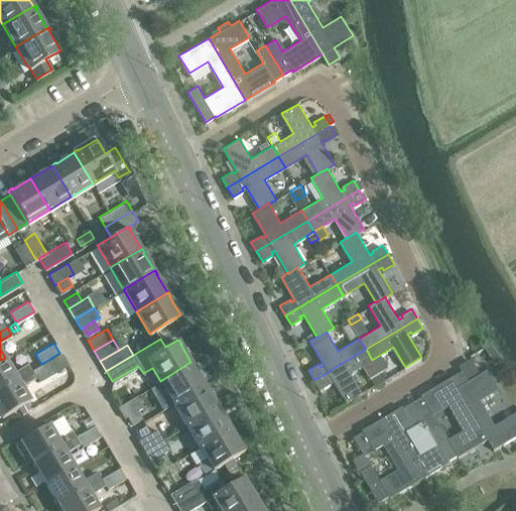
[(372,360),(366,349),(314,380),(319,389),(331,383),(329,380),(332,378),(346,402),(363,392),(351,372),(372,360)]
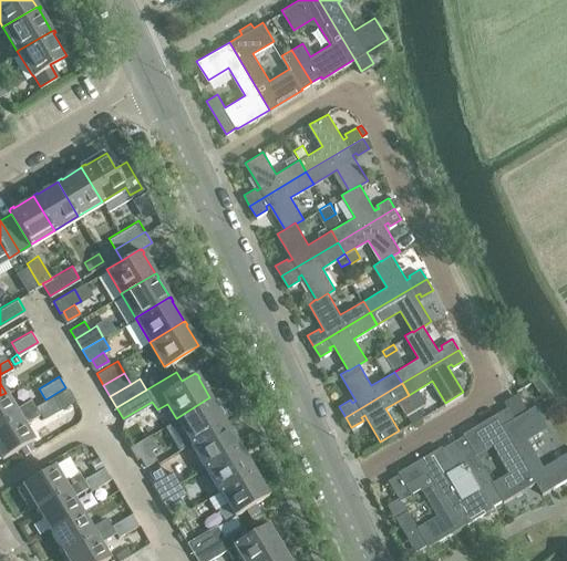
[(0,426),(34,406),(30,398),(14,408),(6,393),(0,395),(0,426)]
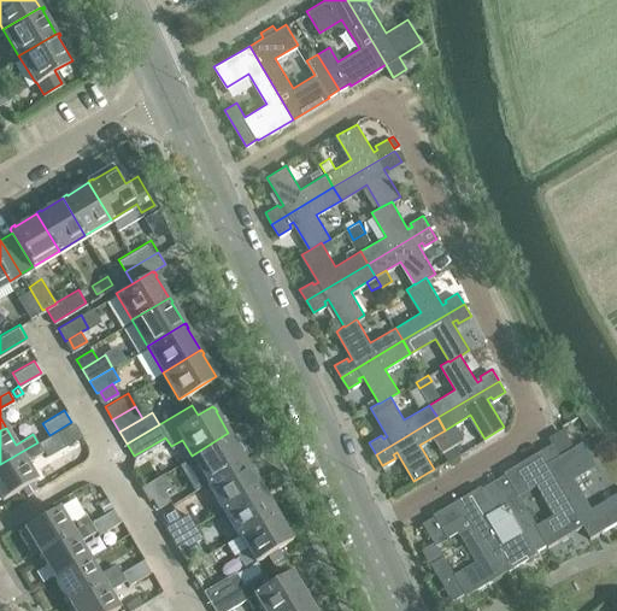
[(206,481),(244,459),(231,438),(233,436),(230,433),(229,433),(228,433),(192,456),(206,481)]
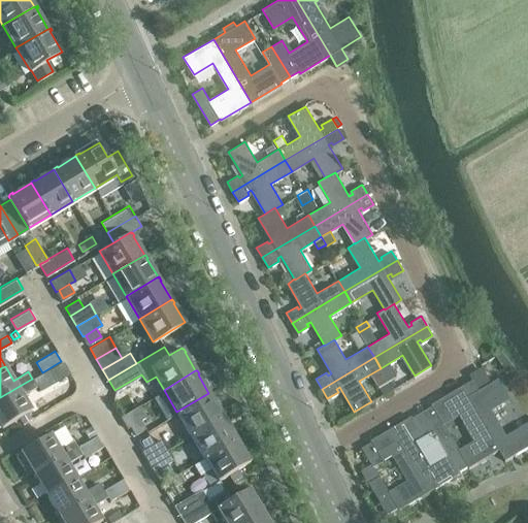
[(36,384),(45,379),(41,372),(33,378),(36,384)]
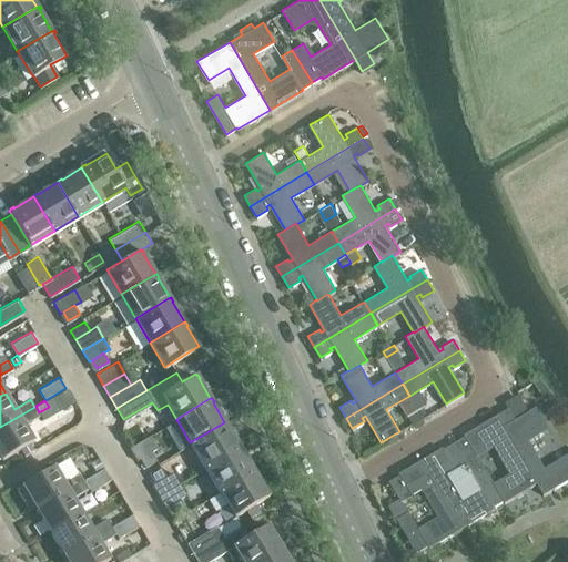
[(567,452),(545,467),(528,439),(549,427),(536,406),(515,418),(508,407),(497,414),(537,481),(537,482),(544,493),(567,478),(567,452)]
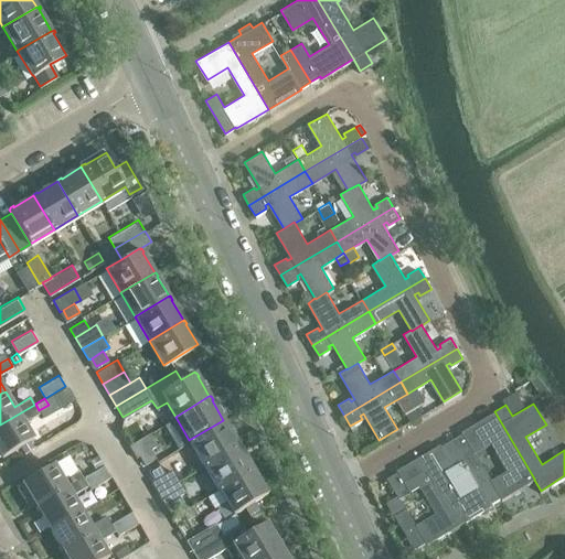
[(0,425),(0,453),(1,455),(32,437),(23,421),(39,412),(34,405),(0,425)]
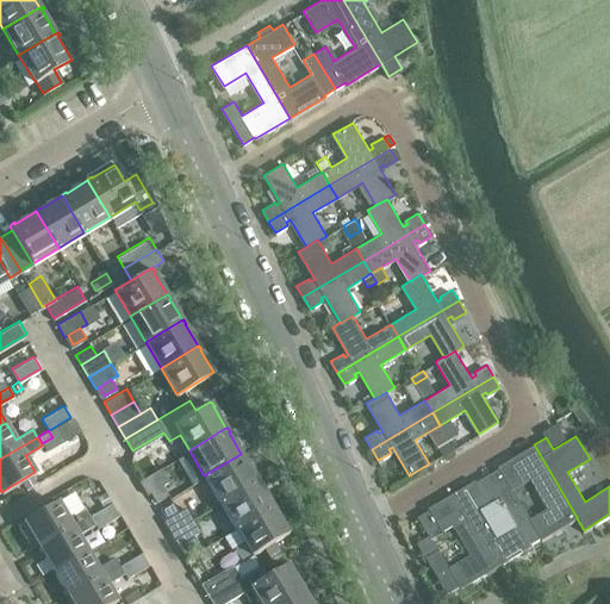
[(521,502),(512,489),(534,475),(552,505),(530,518),(541,536),(541,537),(542,539),(577,518),(577,517),(534,444),(498,466),(499,467),(487,474),(506,506),(509,509),(521,502)]
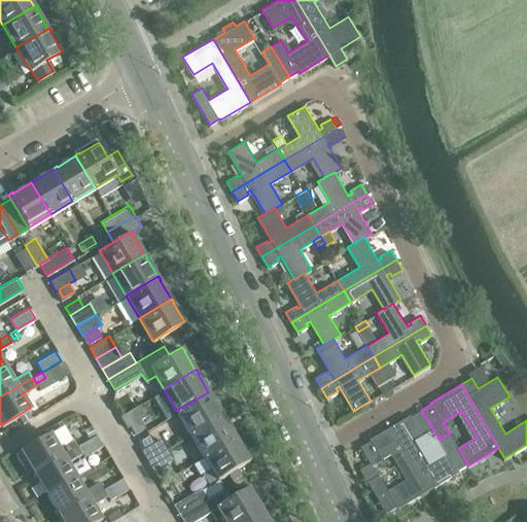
[(189,433),(221,414),(211,395),(212,395),(210,391),(209,392),(208,392),(176,411),(189,433)]
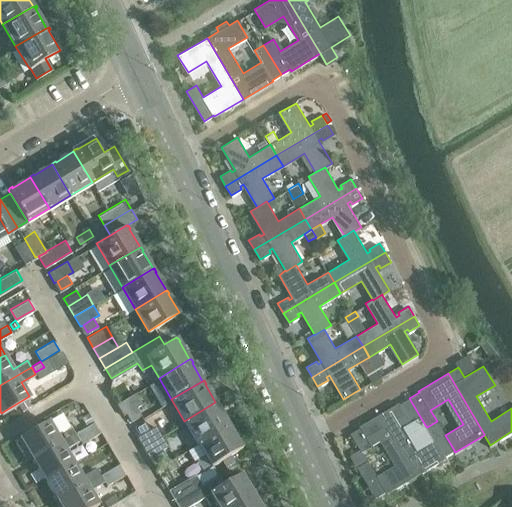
[(117,403),(123,413),(126,412),(136,406),(142,402),(135,391),(117,403)]
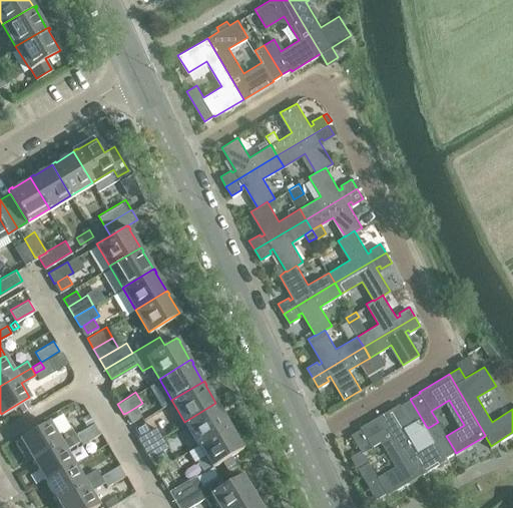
[(426,426),(410,399),(401,405),(400,403),(381,415),(417,476),(446,458),(446,457),(455,452),(455,451),(446,436),(438,422),(428,428),(426,426)]
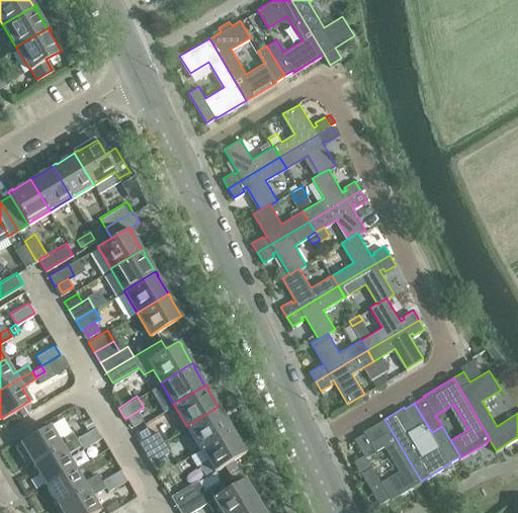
[(199,448),(231,429),(221,411),(222,411),(220,407),(219,408),(218,407),(186,426),(199,448)]
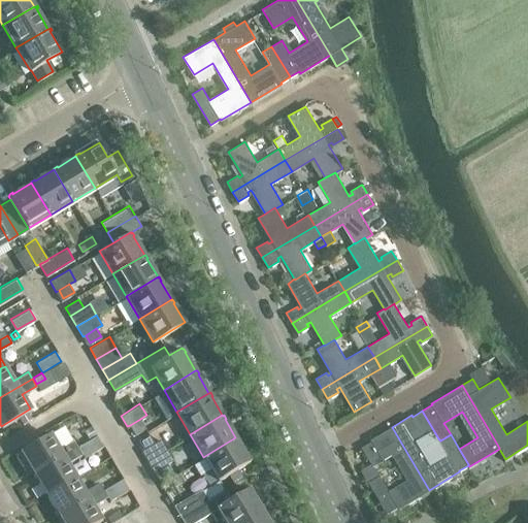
[(145,427),(140,419),(130,425),(134,433),(145,427)]
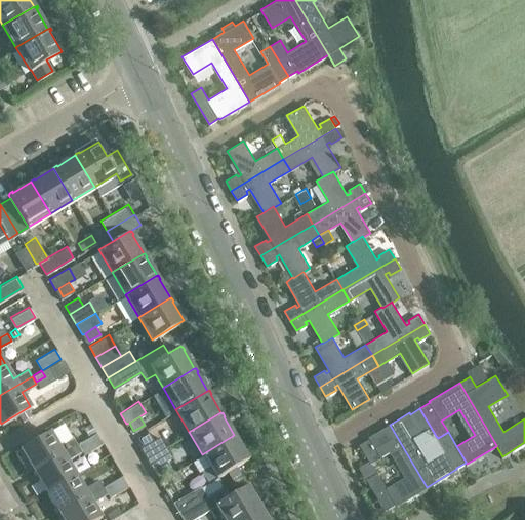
[(77,443),(95,432),(97,431),(91,422),(75,431),(77,433),(75,435),(73,436),(77,443)]
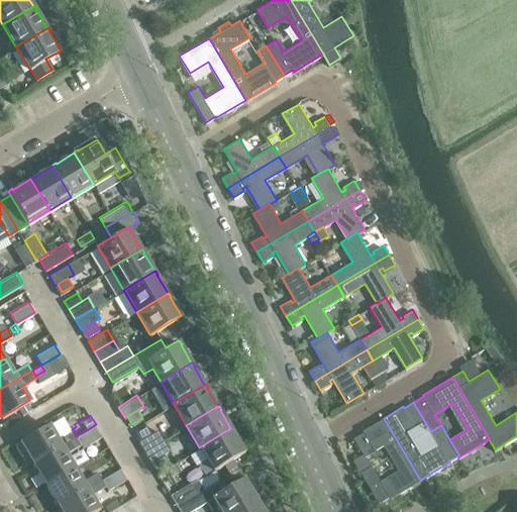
[(354,437),(364,453),(353,458),(362,471),(360,472),(379,502),(389,496),(390,498),(420,480),(384,418),(364,430),(364,431),(354,437)]
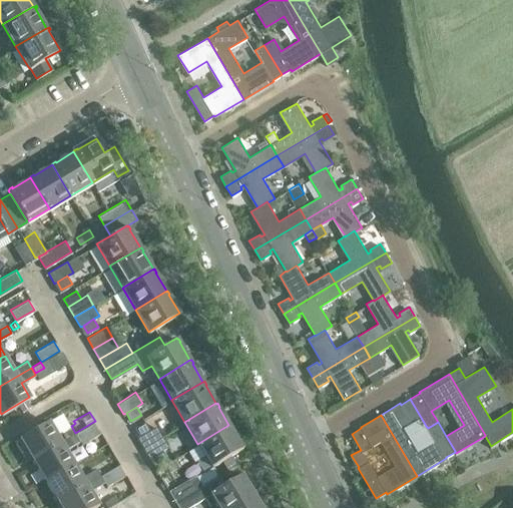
[(31,456),(32,459),(75,433),(71,426),(57,435),(48,421),(20,438),(29,452),(31,455),(31,456)]
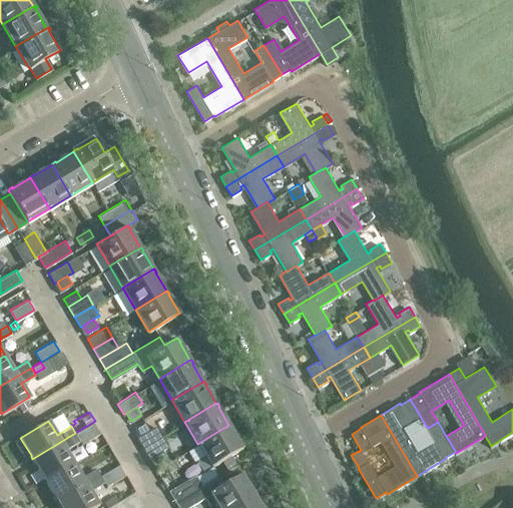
[(139,435),(149,429),(144,421),(134,427),(139,435)]
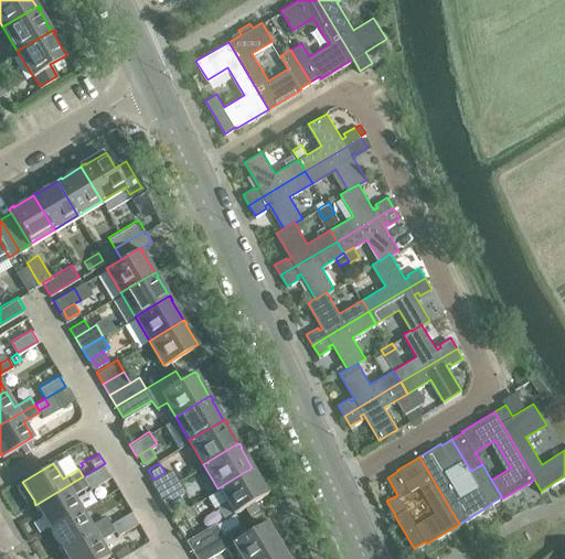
[(110,475),(103,464),(83,476),(91,487),(110,475)]
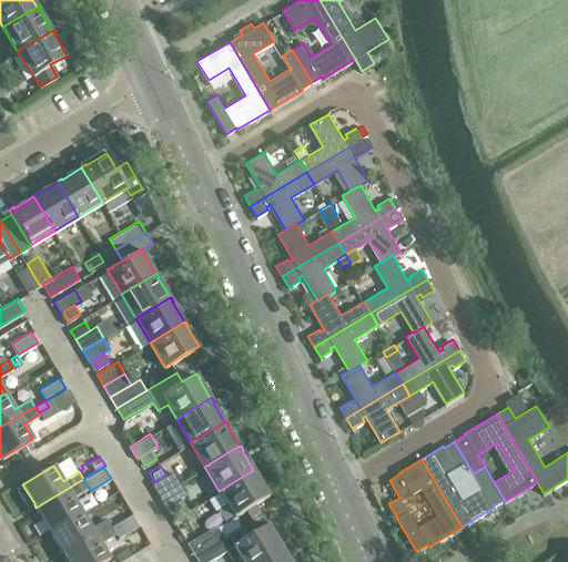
[(172,470),(165,474),(154,481),(151,482),(158,494),(179,481),(172,470)]
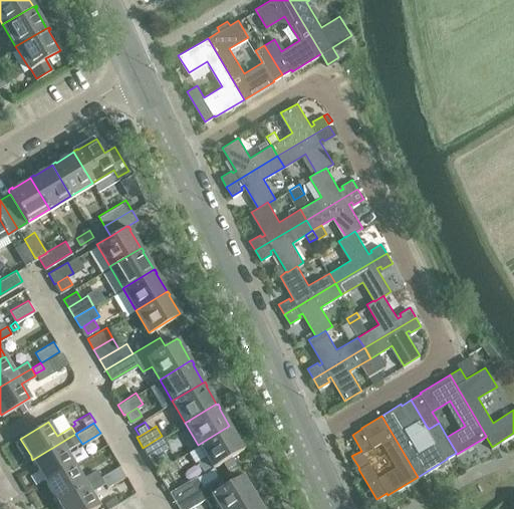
[(198,445),(212,467),(243,448),(232,430),(233,429),(231,426),(230,427),(229,426),(198,445)]
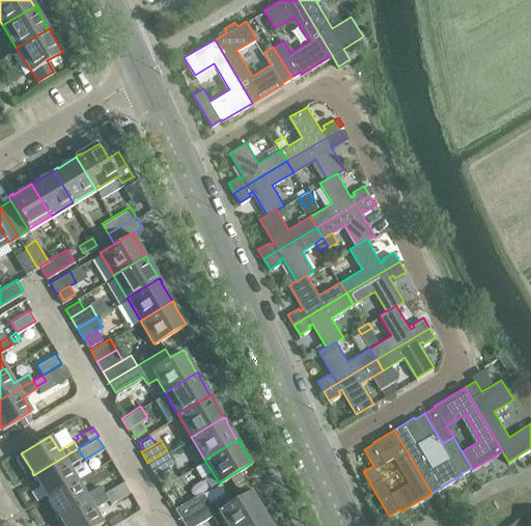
[(82,455),(78,448),(33,475),(35,478),(36,477),(38,481),(37,481),(47,496),(76,478),(67,465),(82,455)]
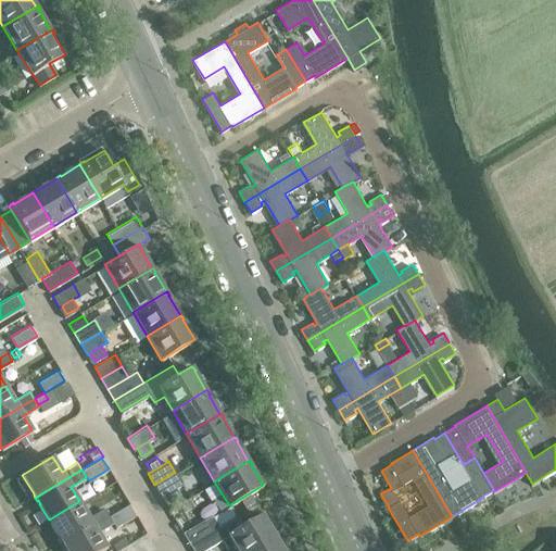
[(164,493),(175,487),(181,483),(175,472),(154,485),(161,495),(164,493)]
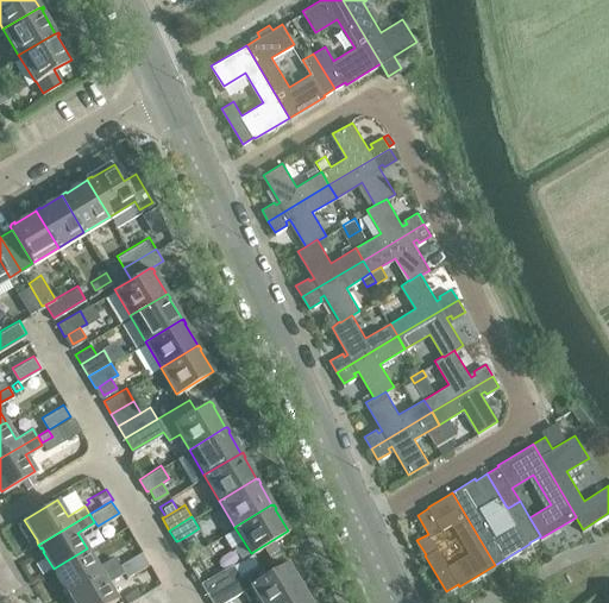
[(180,540),(184,550),(198,542),(192,533),(180,540)]
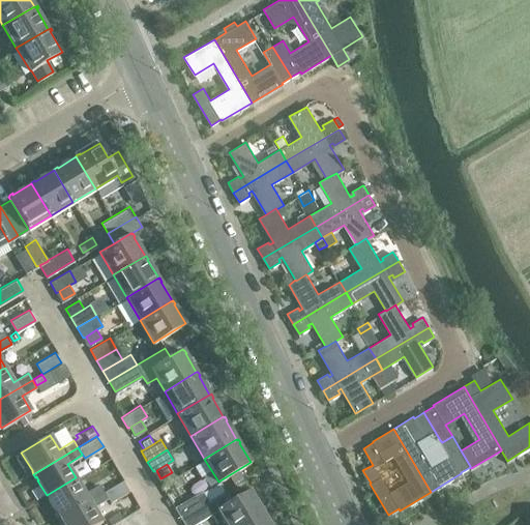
[(59,517),(104,490),(98,484),(84,492),(76,477),(47,495),(55,511),(56,509),(58,514),(57,514),(59,517)]
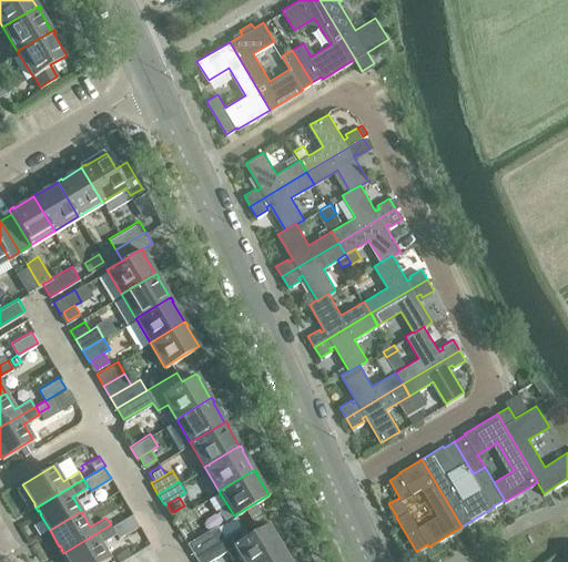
[(118,537),(139,524),(131,513),(111,524),(118,537)]
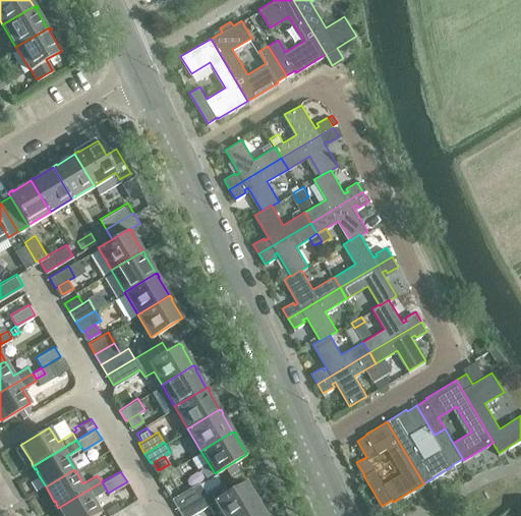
[(223,515),(236,515),(258,504),(247,485),(248,484),(246,481),(245,482),(244,480),(227,492),(221,481),(205,492),(177,508),(181,515),(187,515),(208,504),(213,512),(219,508),(223,515)]
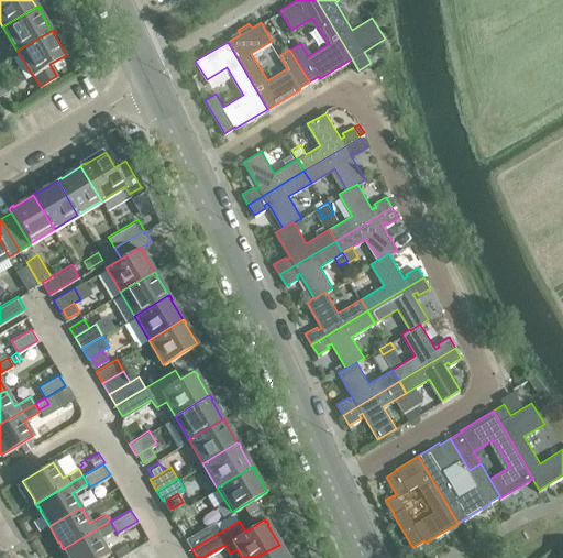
[(114,528),(110,521),(63,549),(65,553),(66,551),(68,556),(67,556),(68,557),(100,557),(108,554),(99,538),(114,528)]
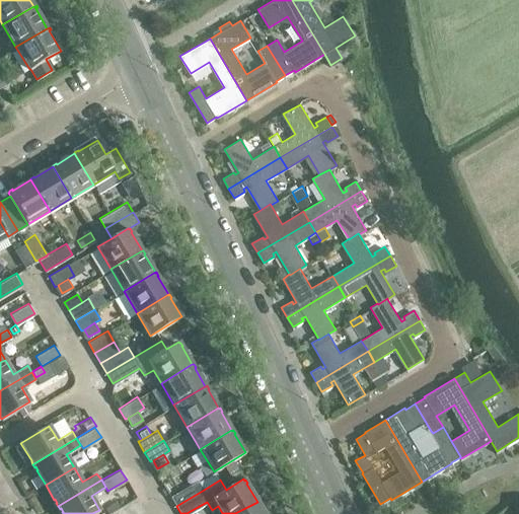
[(170,496),(176,506),(204,490),(198,481),(198,480),(170,496)]
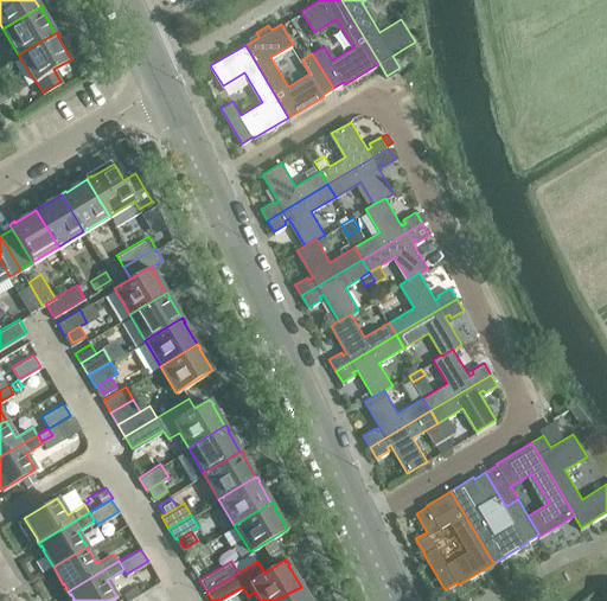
[(310,600),(304,590),(305,590),(302,586),(301,587),(275,600),(310,600)]
